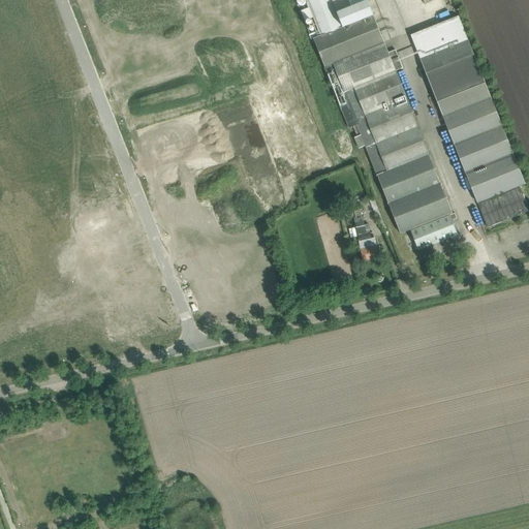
[(308,0),(322,35),(314,38),(349,128),(354,126),(359,136),(355,137),(360,149),(367,146),(401,234),(410,229),(418,250),(458,235),(452,220),(457,219),(455,214),(449,216),(449,214),(453,213),(397,72),(404,69),(397,52),(390,54),(368,0),(308,0)]
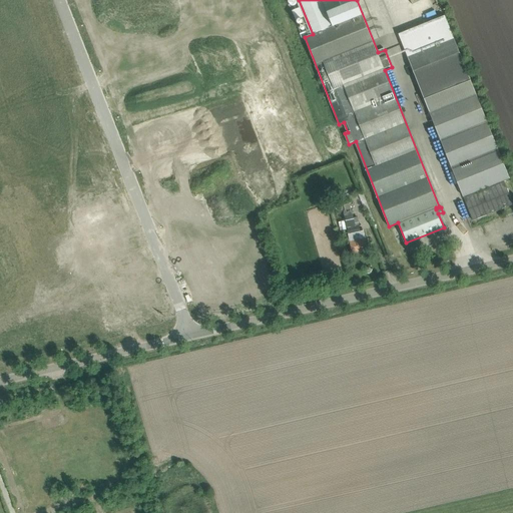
[(473,87),(450,32),(444,16),(398,35),(404,50),(430,114),(459,187),(463,196),(510,178),(477,95),(473,87)]
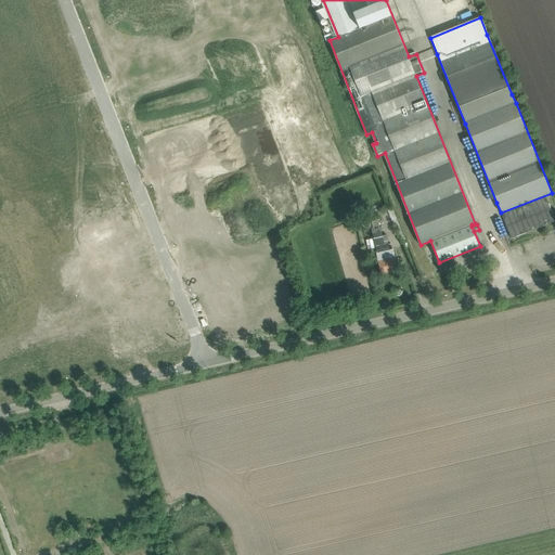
[(502,215),(512,239),(554,221),(554,219),(546,197),(502,215)]
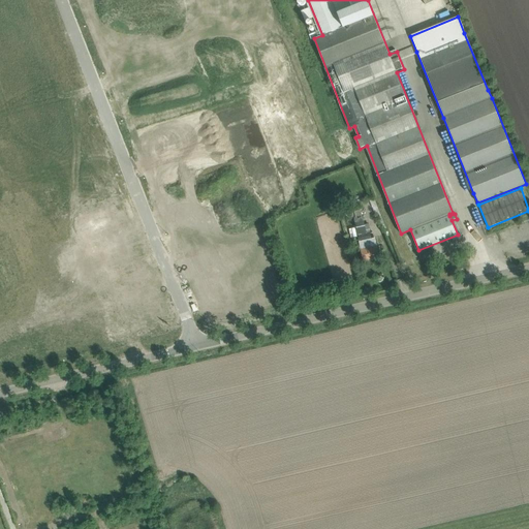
[(360,242),(362,252),(364,261),(379,258),(377,248),(375,238),(372,239),(370,230),(371,230),(369,221),(365,221),(364,216),(354,218),(360,242)]
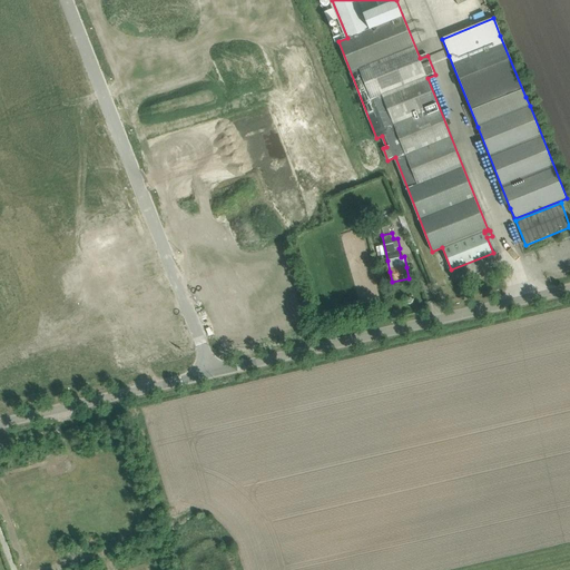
[(214,315),(210,298),(196,302),(199,318),(214,315)]
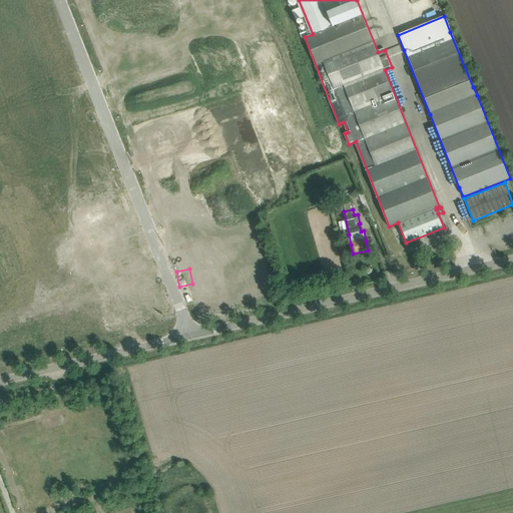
[(9,451),(2,453),(6,462),(12,460),(9,451)]
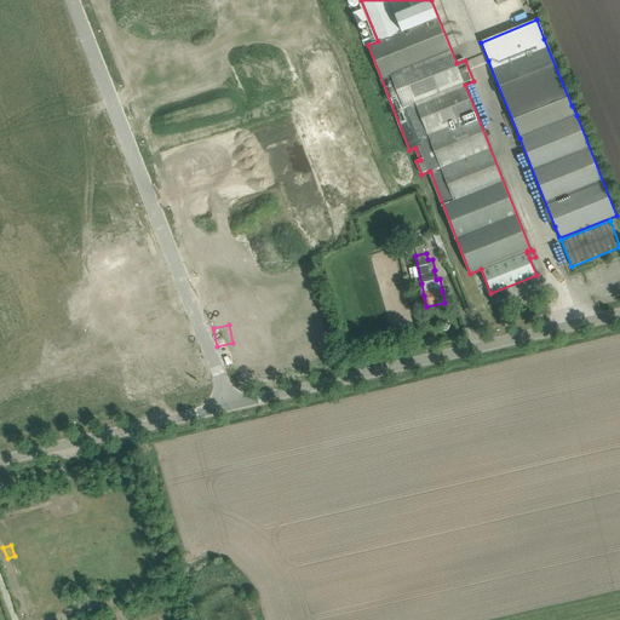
[(18,566),(11,568),(15,579),(22,577),(18,566)]
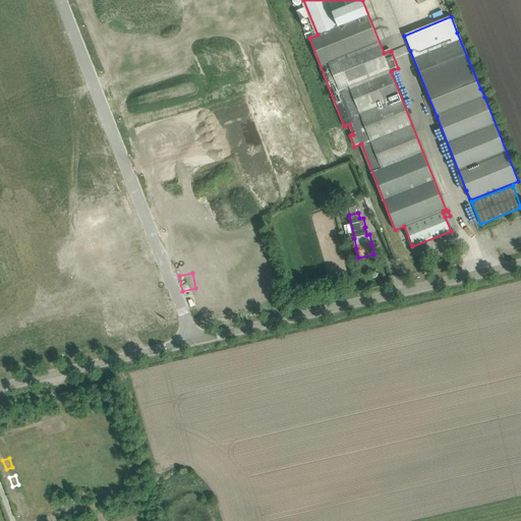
[(21,491),(15,495),(18,504),(25,502),(21,491)]
